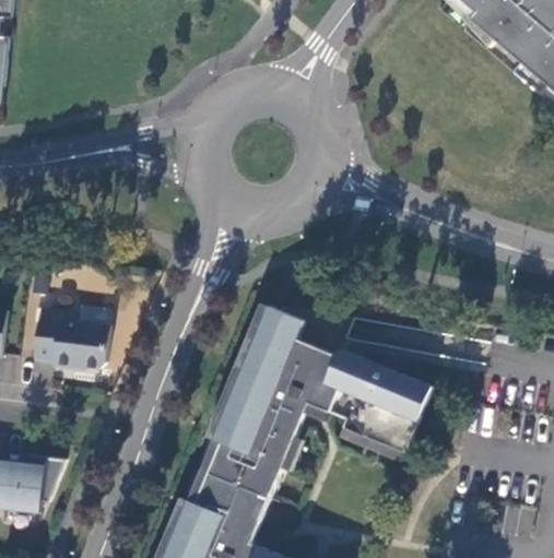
[(7,30),(0,28),(0,14),(8,15),(9,0),(0,0),(0,98),(7,30)]
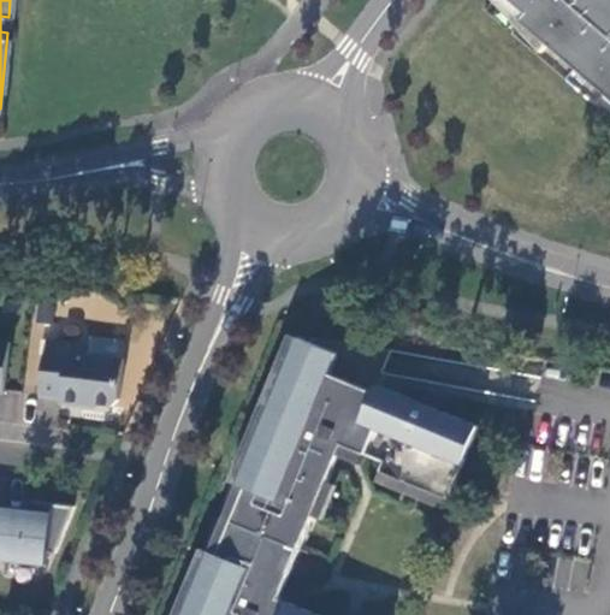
[(507,0),(522,12),(516,19),(609,100),(609,0),(507,0)]
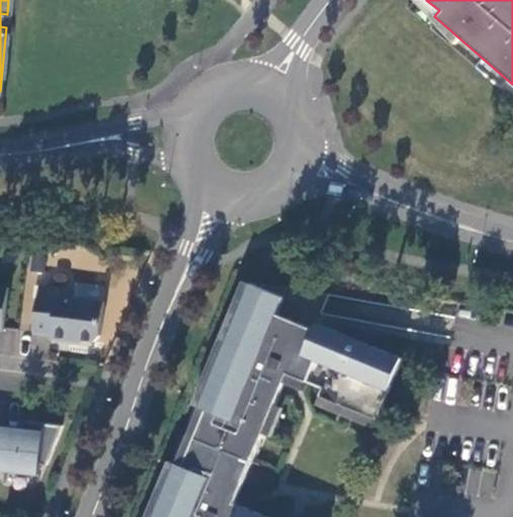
[(267,516),(230,501),(282,372),(319,386),(315,396),(374,420),(399,359),(315,323),(312,329),(274,314),(281,297),(248,283),(199,405),(206,407),(183,462),(176,459),(152,516),(267,516)]
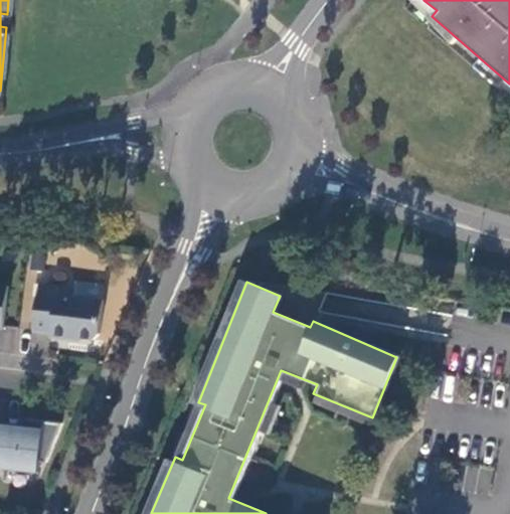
[(97,334),(101,300),(54,294),(55,286),(36,284),(30,330),(48,332),(48,337),(67,339),(67,336),(91,339),(97,334)]
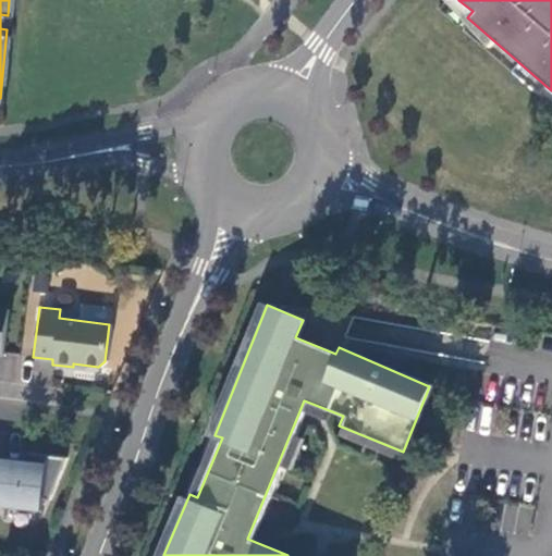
[(0,505),(33,509),(34,498),(41,498),(64,458),(21,453),(20,464),(0,460),(0,505)]
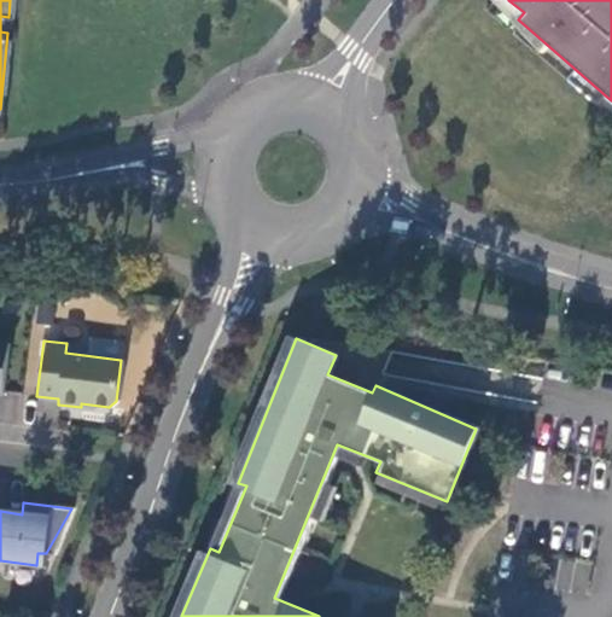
[(580,562),(553,563),(553,587),(581,586),(580,562)]
